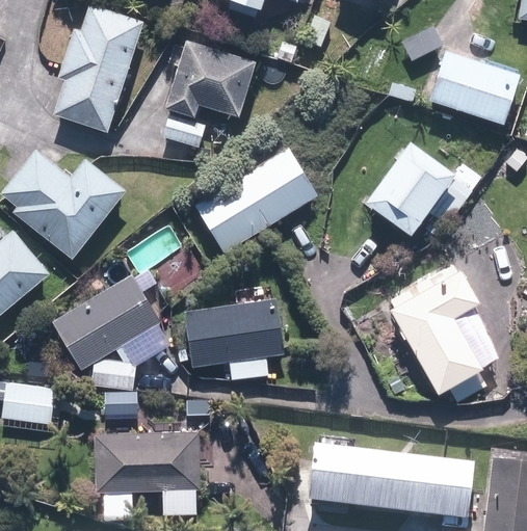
[(230,0),(258,8),(261,0),(291,0),(298,2),(298,0),(230,0)]
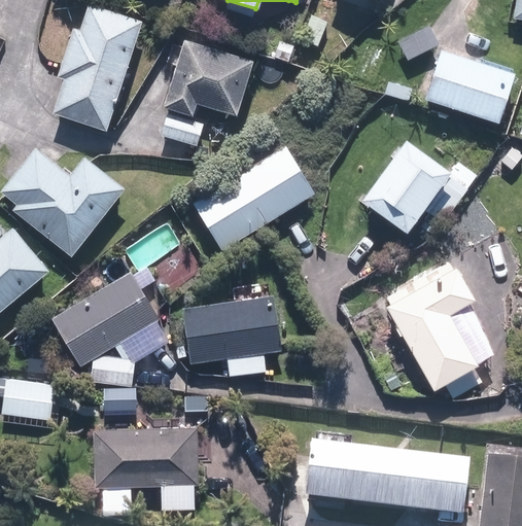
[(106,131),(142,22),(89,4),(53,113),(106,131)]
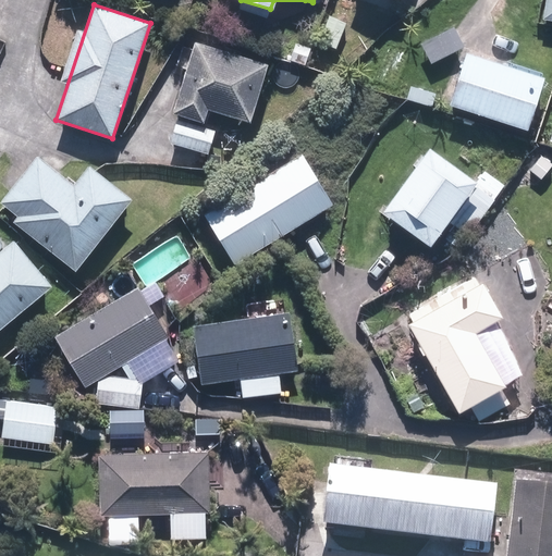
[(339,49),(348,22),(330,16),(320,42),(339,49)]
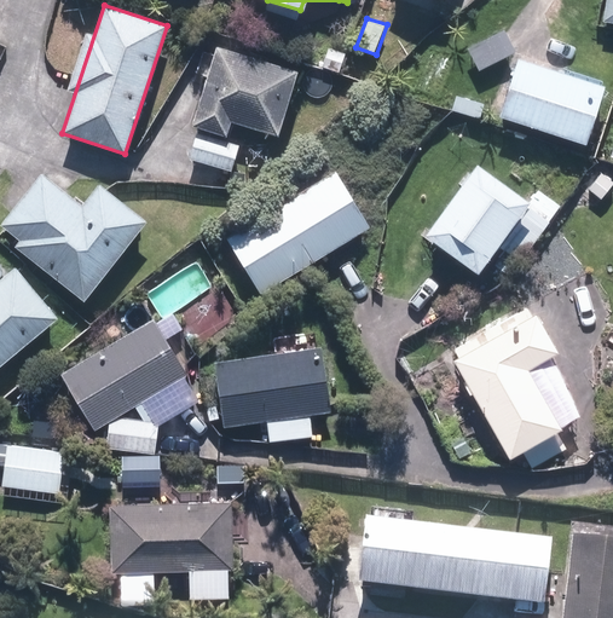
[(468,48),(480,71),(515,53),(504,30),(468,48)]
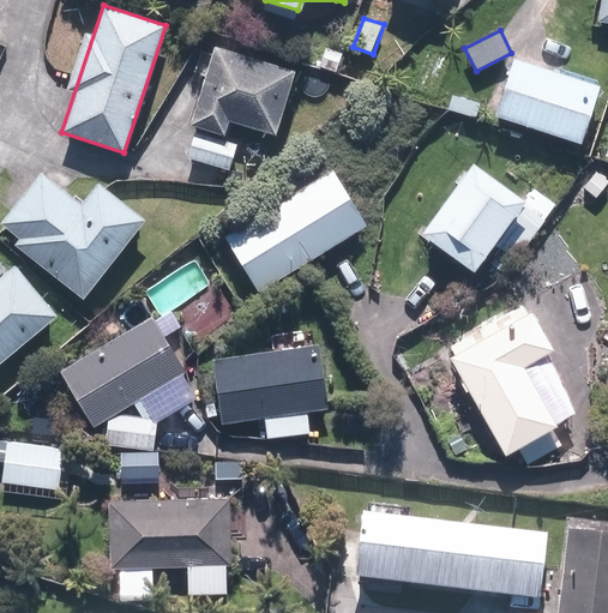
[(294,72),(215,47),(190,125),(222,134),(227,121),(274,136),(294,72)]
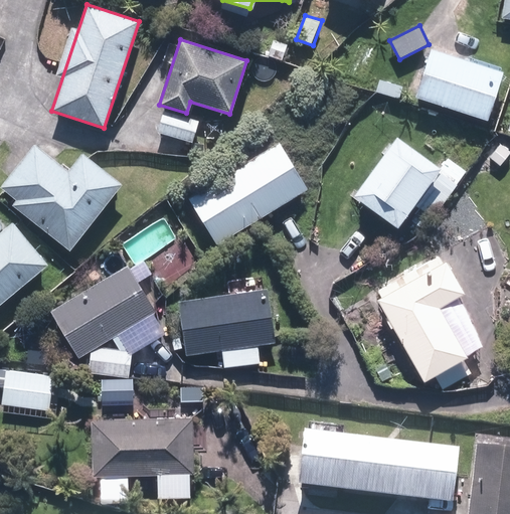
[(502,71),(429,49),(413,98),(486,121),(502,71)]
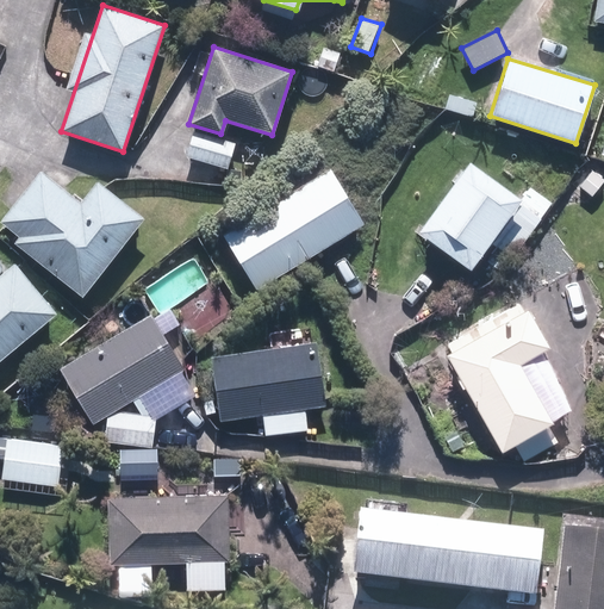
[(194,134),(187,156),(229,168),(235,145),(194,134)]
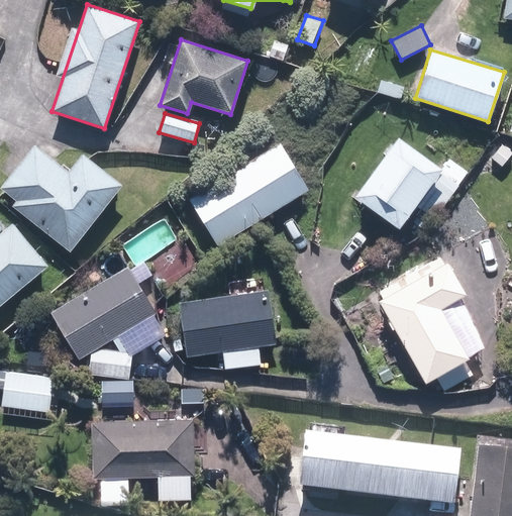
[(396,229),(437,170),(393,138),(350,198),(396,229)]
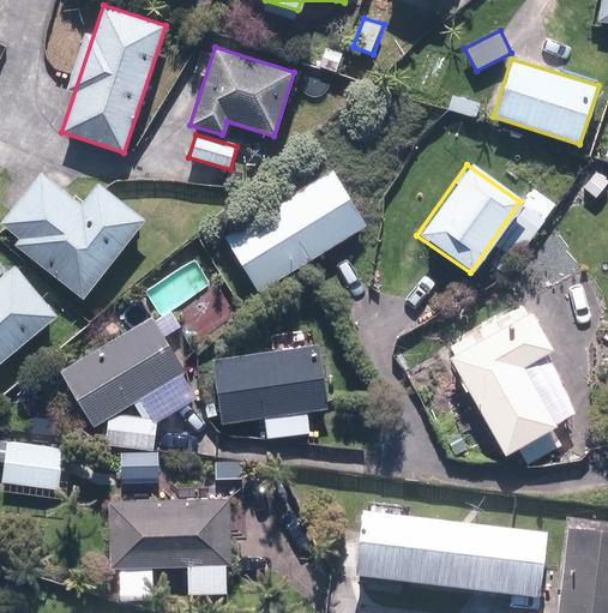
[(259,293),(366,226),(332,172),(224,238),(259,293)]
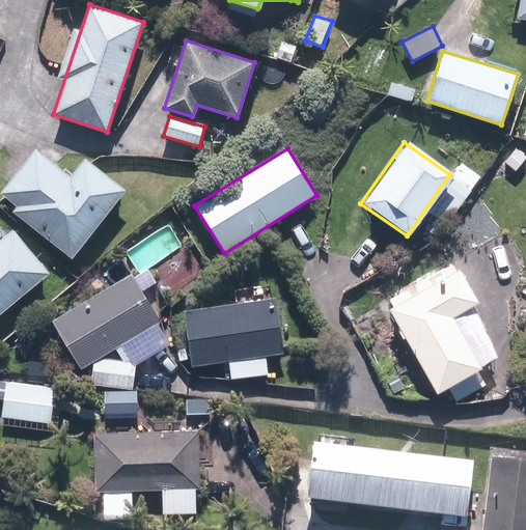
[(17,206),(14,212),(71,258),(125,191),(85,159),(71,176),(35,149),(0,193),(17,206)]
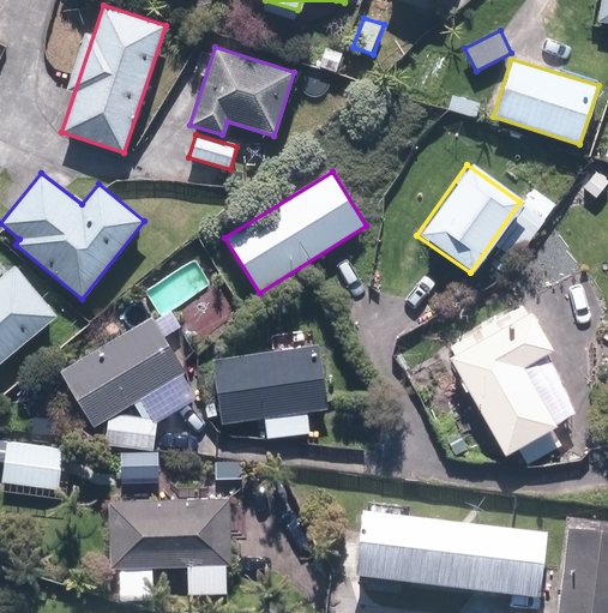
[(0,364),(56,316),(14,265),(0,276),(0,364)]
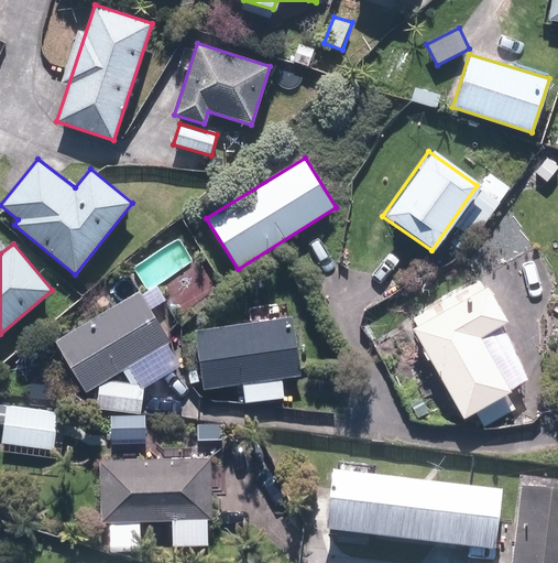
[(509,392),(477,337),(503,322),(483,287),(411,327),(462,419),(509,392)]
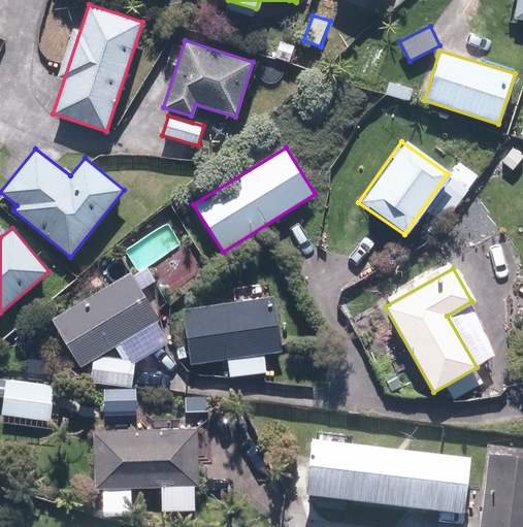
[(80,366),(95,358),(91,381),(132,387),(136,360),(101,355),(158,322),(129,272),(53,317),(80,366)]
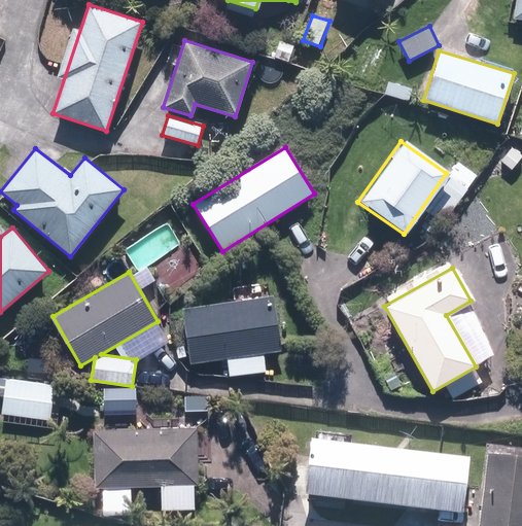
[(271,296),(182,308),(189,362),(278,351),(271,296)]
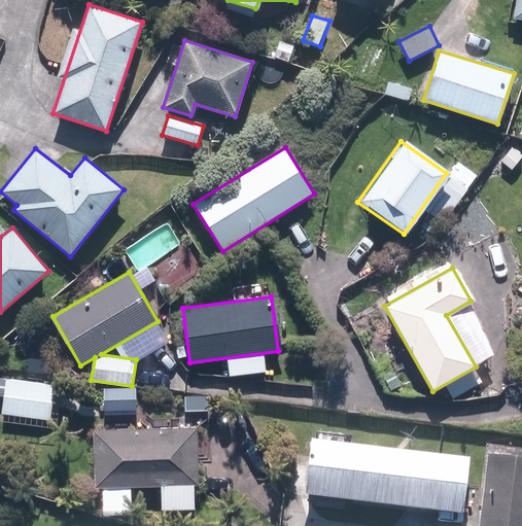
[(229,359),(230,375),(266,371),(265,355),(229,359)]
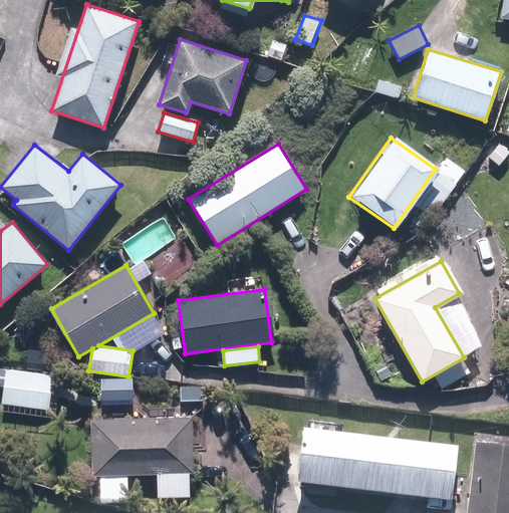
[(0,368),(0,385),(5,387),(3,403),(51,409),(55,375),(0,368)]
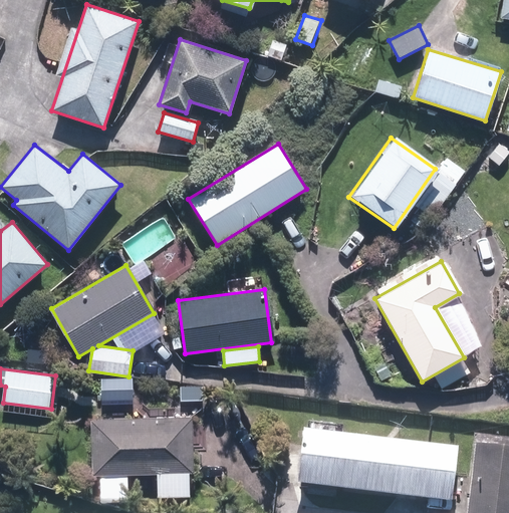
[(92,475),(158,473),(159,497),(190,496),(189,472),(193,472),(192,416),(90,419),(92,475)]
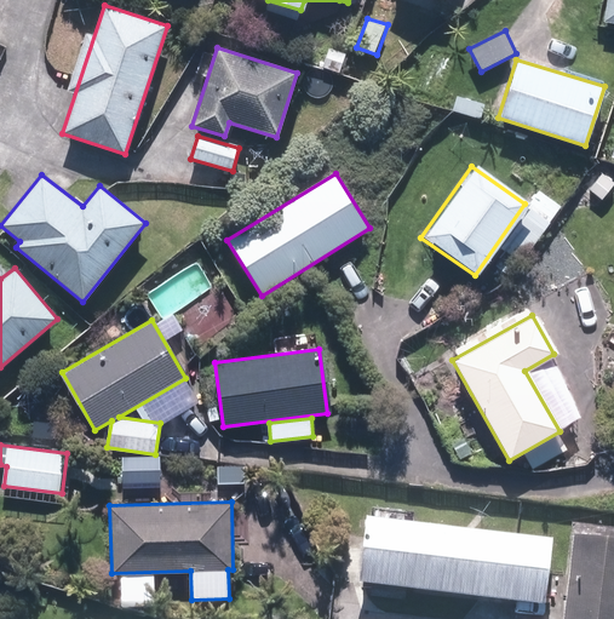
[(584,618),(591,560),(415,540),(408,606),(529,618),(584,618)]
